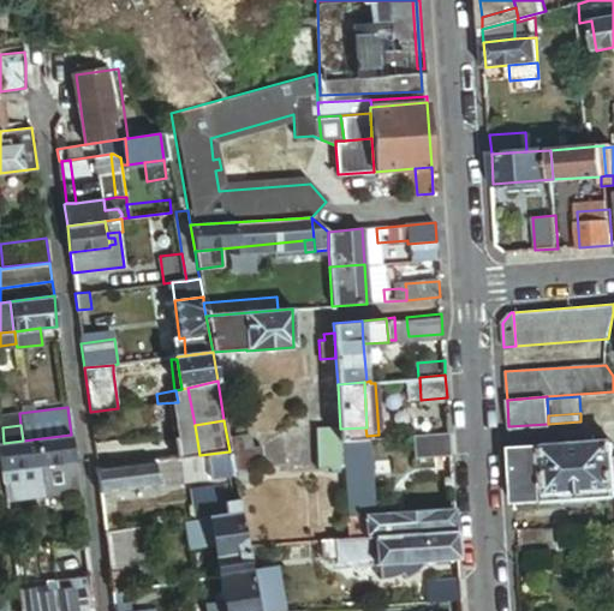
[(339,427),(316,429),(319,466),(341,465),(339,427)]
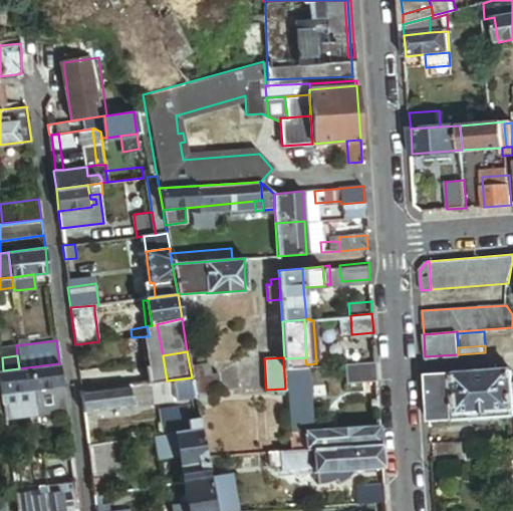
[(284,358),(285,366),(306,364),(305,357),(284,358)]
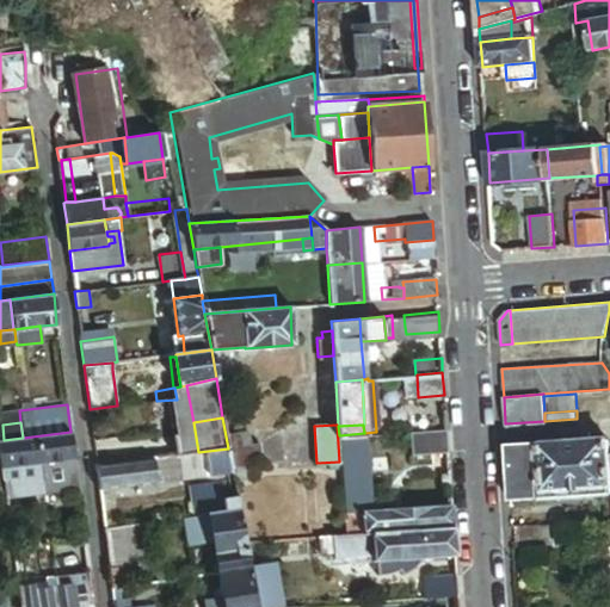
[(448,451),(445,429),(410,432),(410,453),(448,451)]
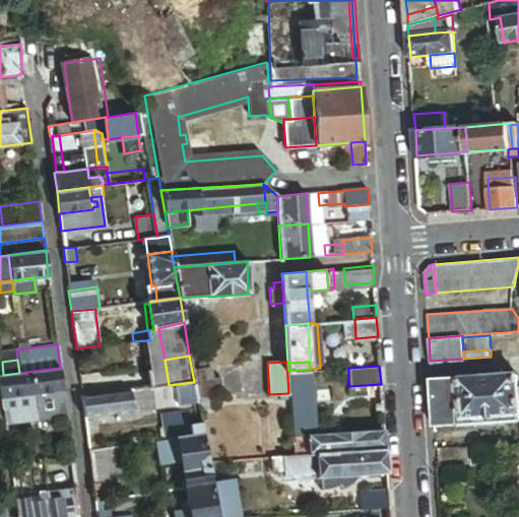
[(66,415),(60,368),(19,373),(3,375),(0,375),(0,395),(4,424),(66,415)]
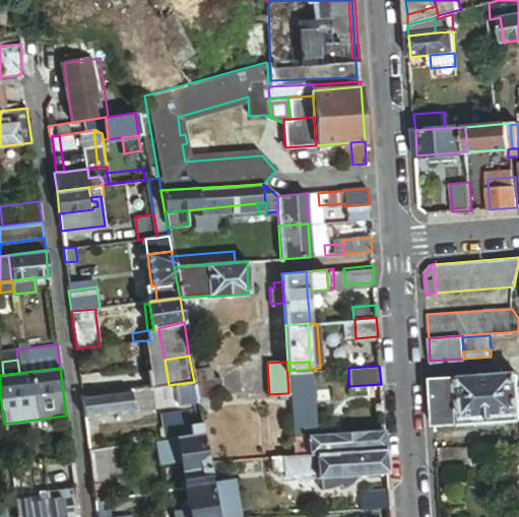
[(310,372),(288,374),(295,455),(309,454),(308,435),(314,434),(310,372)]
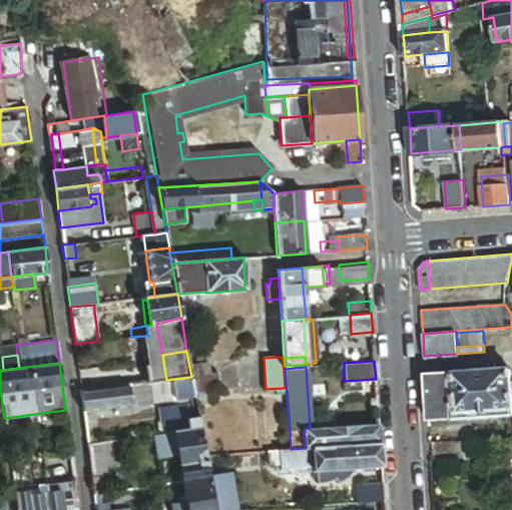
[(511,414),(511,406),(511,383),(510,368),(496,369),(490,369),(453,371),(455,417),(511,414)]
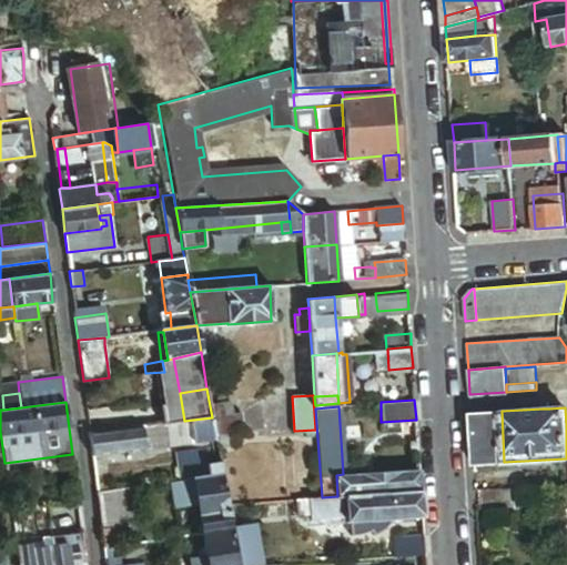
[(471,413),(474,464),(504,462),(502,411),(471,413)]
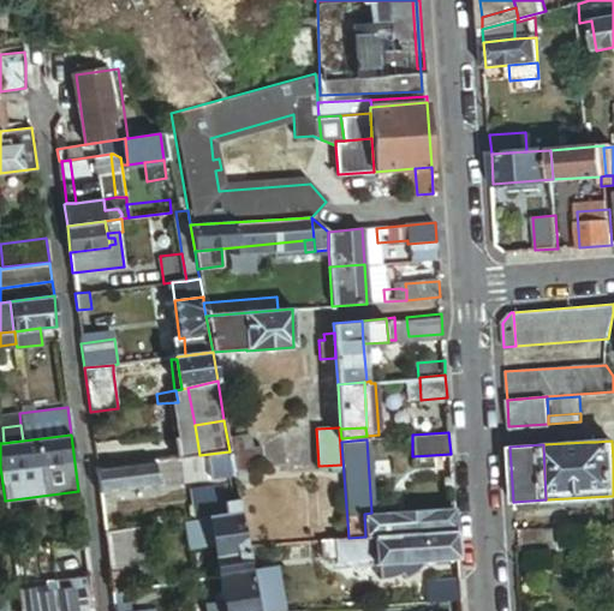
[(170,473),(232,466),(231,465),(230,451),(200,455),(168,459),(170,473)]
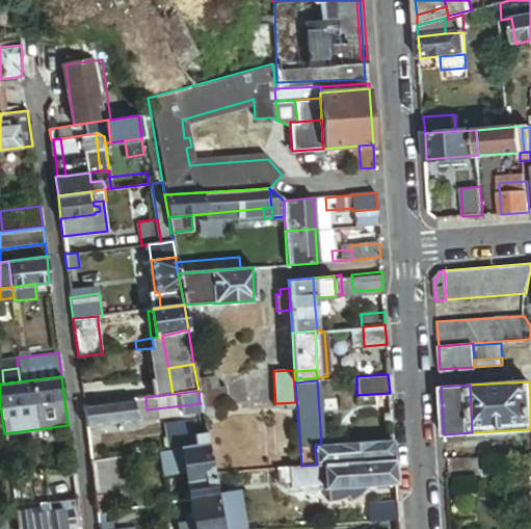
[(145,397),(134,398),(135,413),(147,412),(147,410),(145,397)]
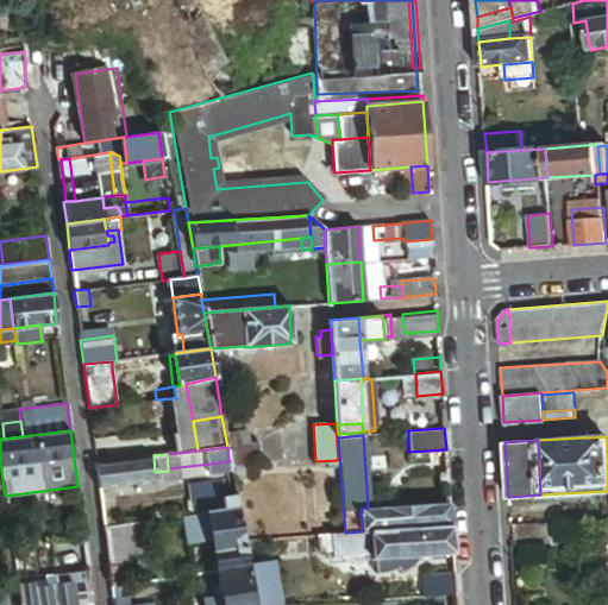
[(155,472),(154,455),(96,462),(99,486),(156,479),(155,472)]
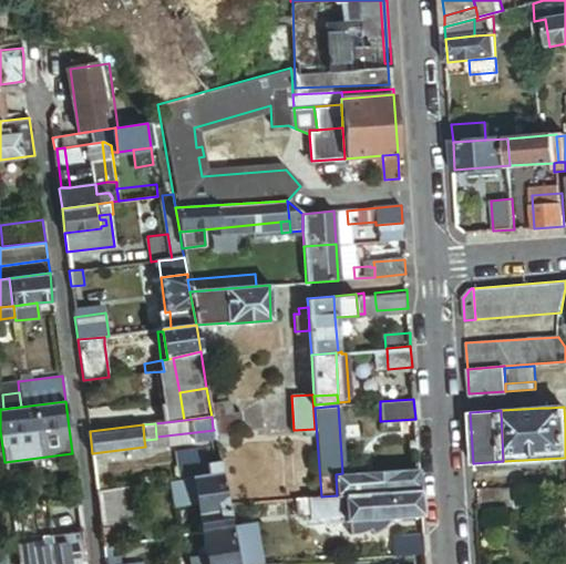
[(205,447),(176,451),(179,477),(194,474),(208,472),(207,462),(205,447)]
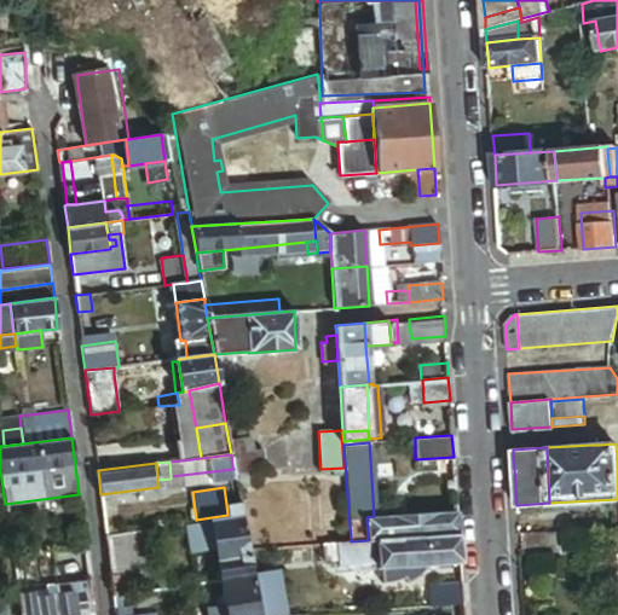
[(252,573),(247,549),(241,512),(240,503),(226,504),(227,515),(212,517),(215,543),(221,578),(252,573)]
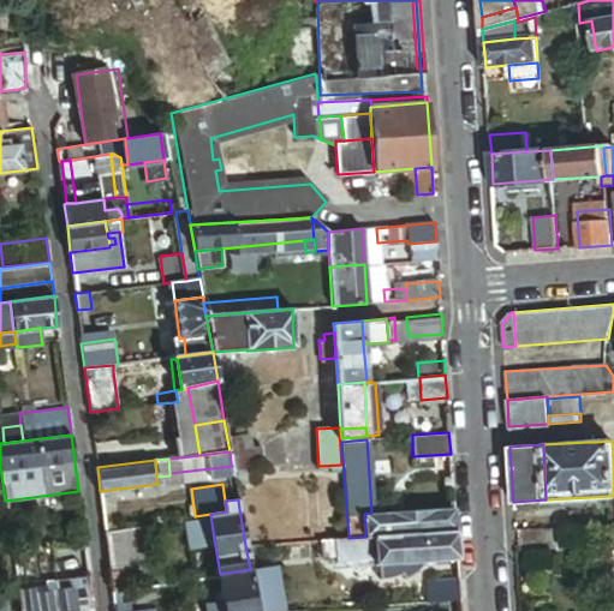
[(245,545),(262,544),(256,505),(239,509),(245,545)]
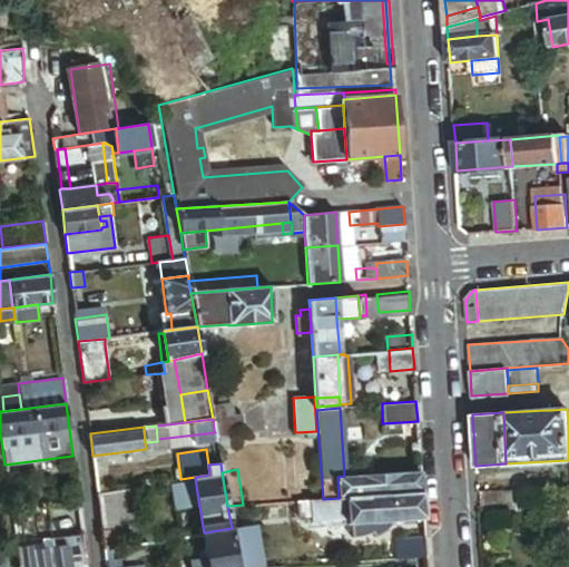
[(422,491),(421,470),(344,476),(337,477),(339,498),(422,491)]
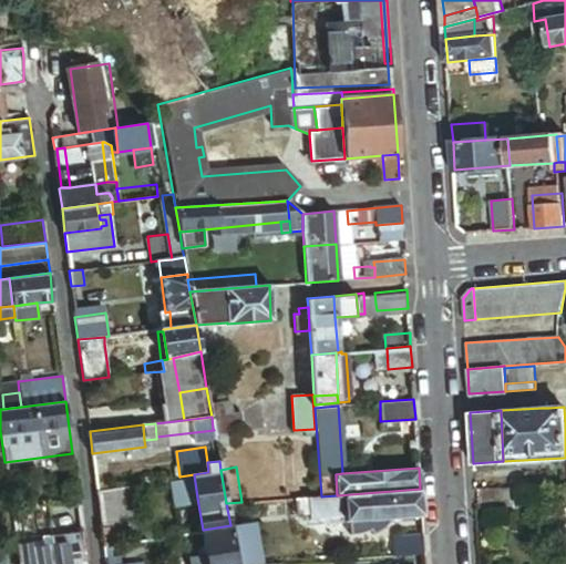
[(174,478),(177,500),(197,498),(194,474),(179,477),(174,478)]
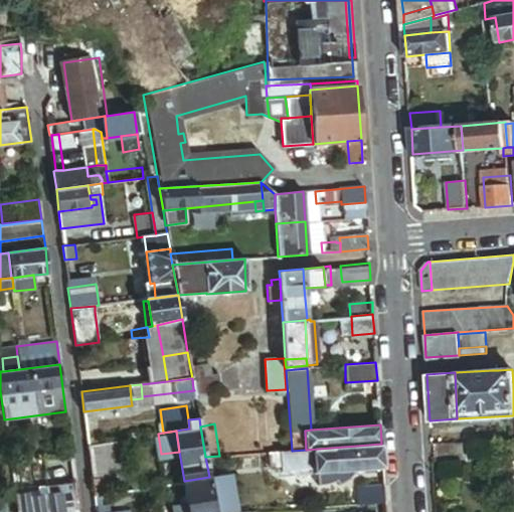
[(124,467),(120,439),(88,444),(92,472),(108,469),(124,467)]
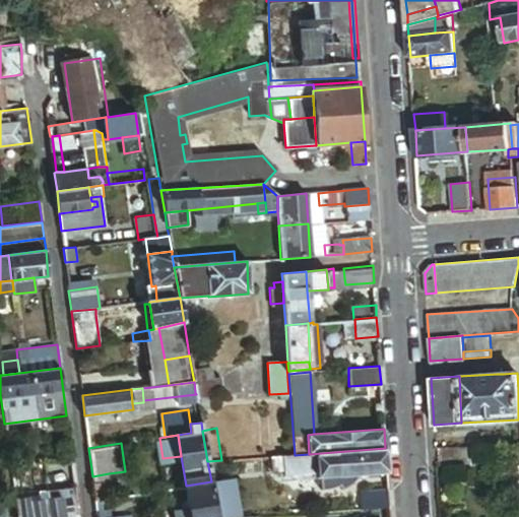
[(460,458),(460,445),(435,445),(436,457),(460,458)]
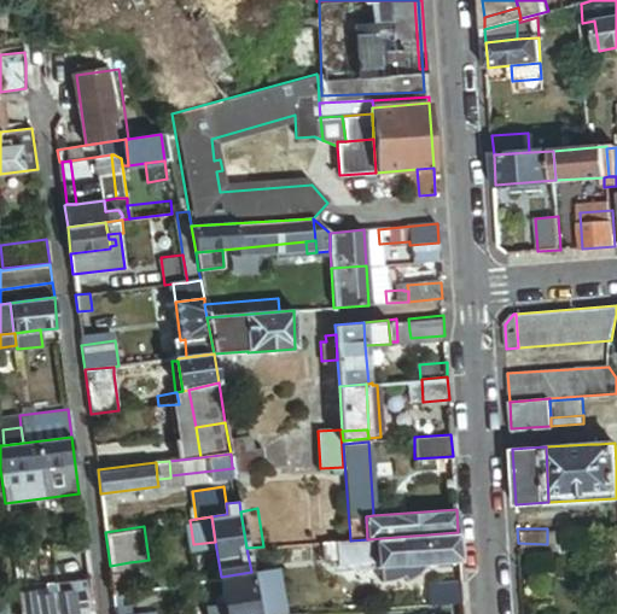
[(460,560),(458,532),(367,539),(350,541),(337,541),(339,563),(377,561),(377,566),(378,566),(394,565),(395,579),(415,577),(418,577),(421,574),(424,572),(425,569),(425,566),(425,562),(460,560)]
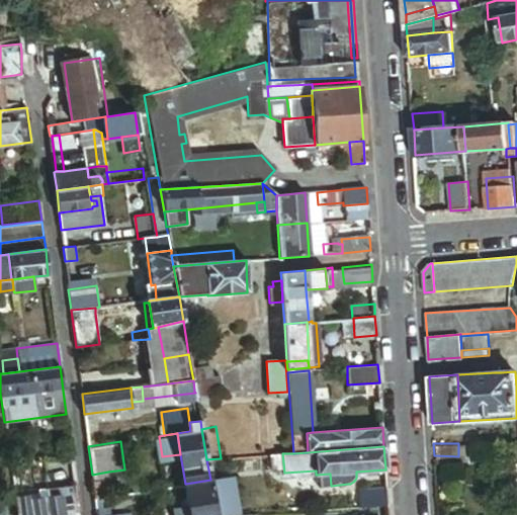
[(273,454),(259,455),(260,465),(274,464),(273,454)]
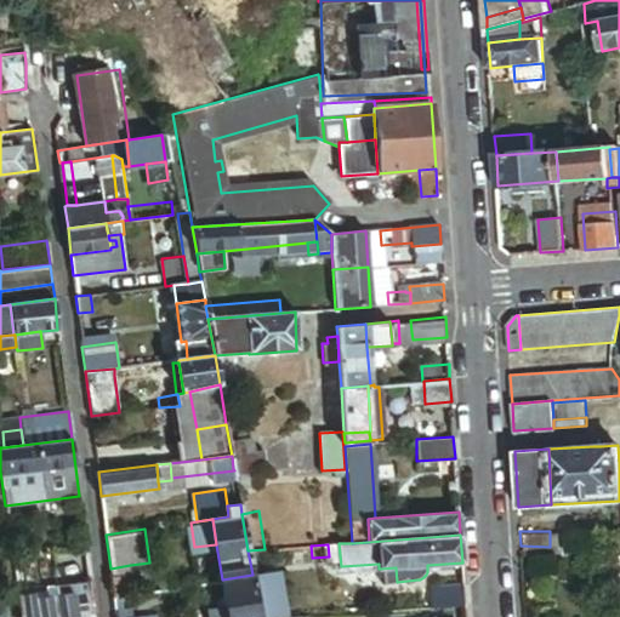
[(130,565),(111,569),(112,577),(131,573),(130,565)]
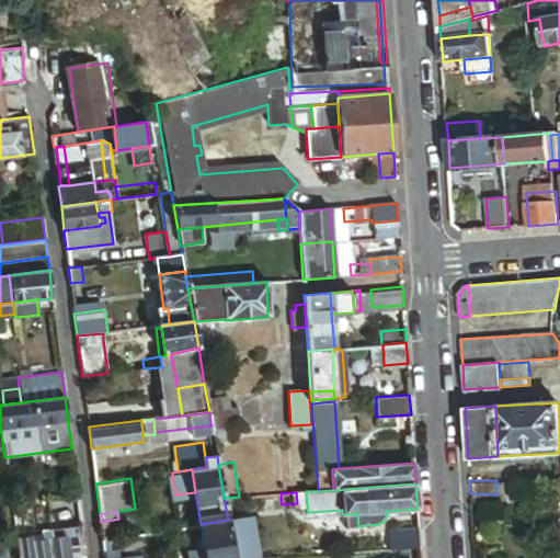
[(81,525),(80,512),(46,516),(47,531),(50,530),(81,525)]
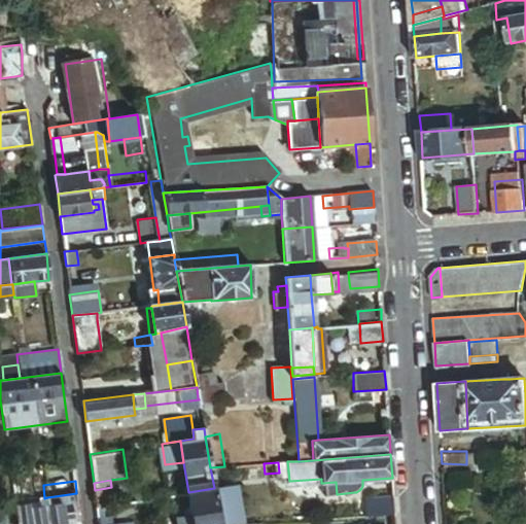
[(20,491),(21,500),(35,499),(44,498),(43,485),(32,487),(32,489),(20,491)]
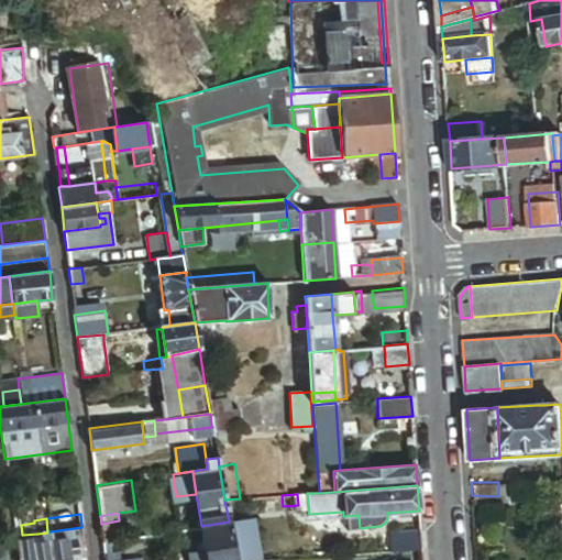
[(103,540),(122,538),(119,520),(101,524),(103,540)]
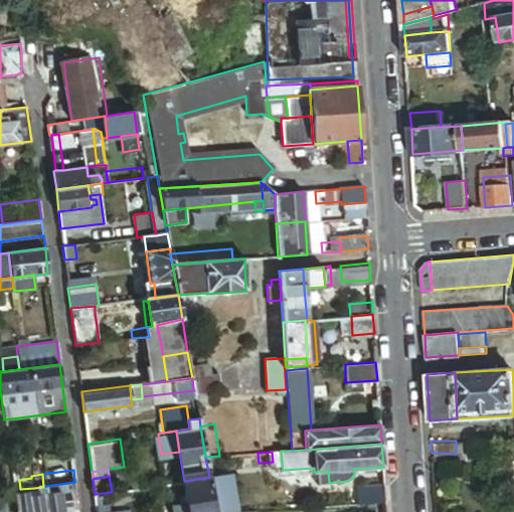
[(214,511),(209,477),(184,481),(188,503),(189,511),(214,511)]
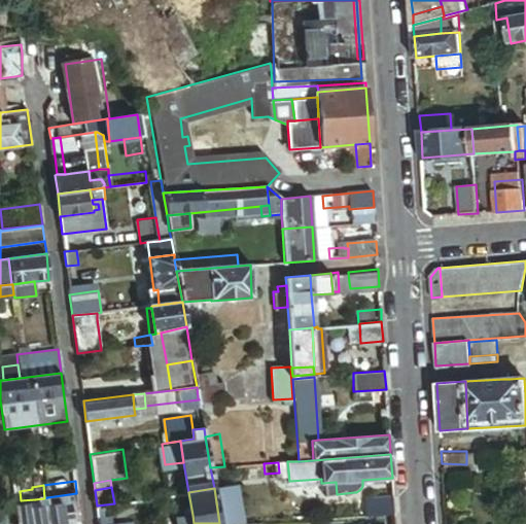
[(77,501),(76,493),(47,497),(48,505),(77,501)]
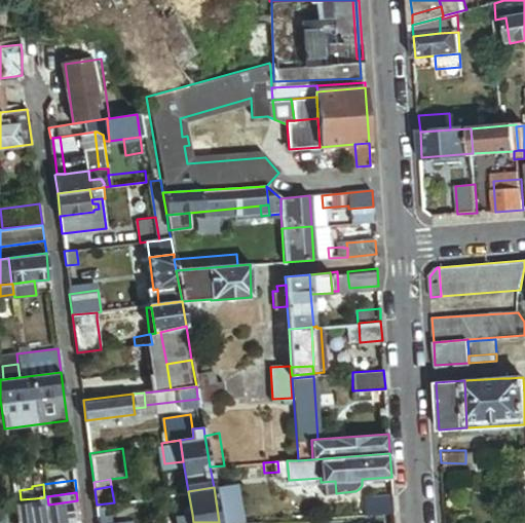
[(394,511),(392,494),(364,496),(365,513),(394,511)]
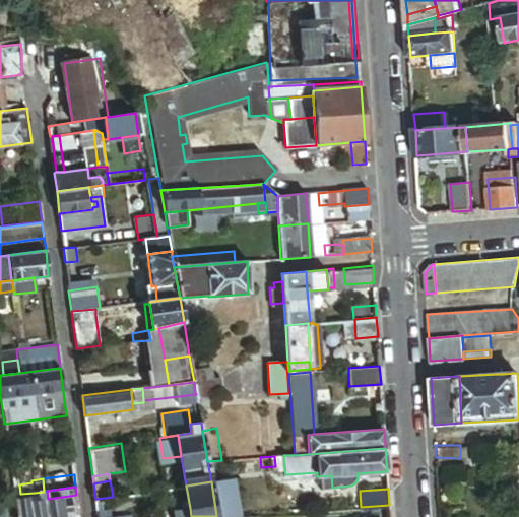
[(44,492),(35,493),(36,499),(15,502),(16,516),(62,516),(78,514),(76,495),(48,499),(47,491),(44,492)]
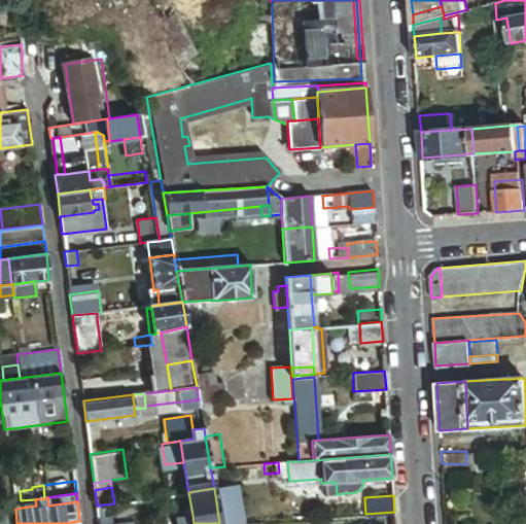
[(194,523),(193,515),(176,518),(177,523),(194,523)]
